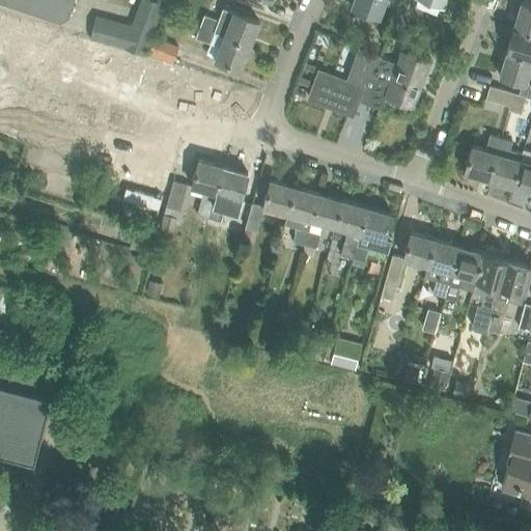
[(66,22),(73,0),(0,0),(0,1),(5,3),(66,22)]
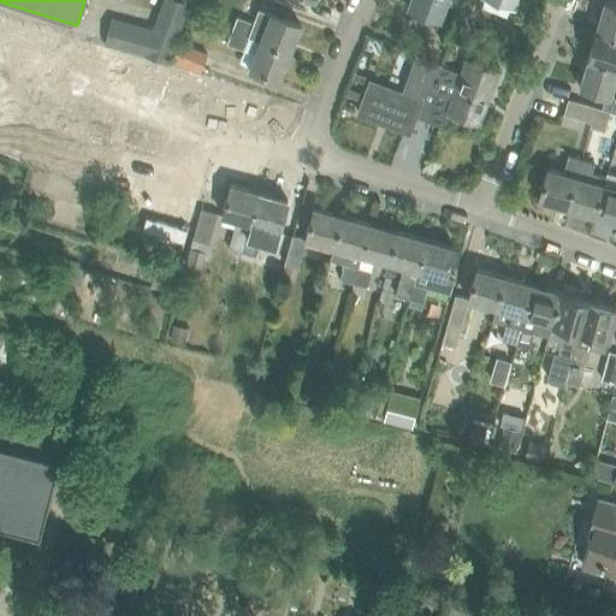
[(167,63),(190,3),(182,0),(159,0),(150,28),(111,17),(104,45),(167,63)]
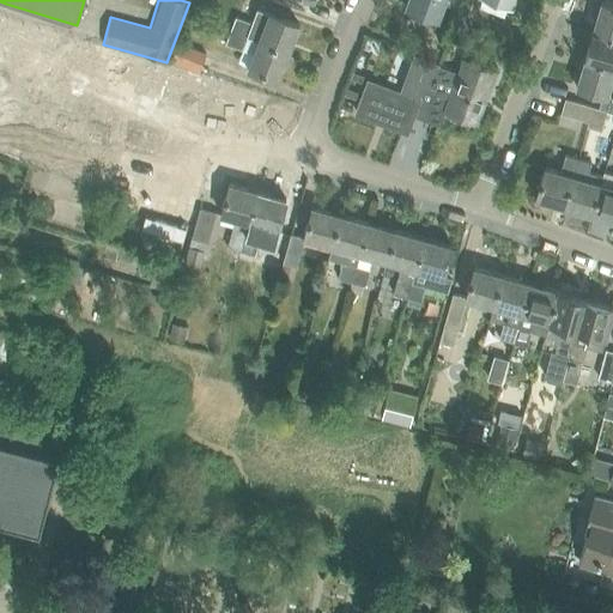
[(410,0),(406,10),(438,22),(444,6),(459,11),(462,0),(410,0)]
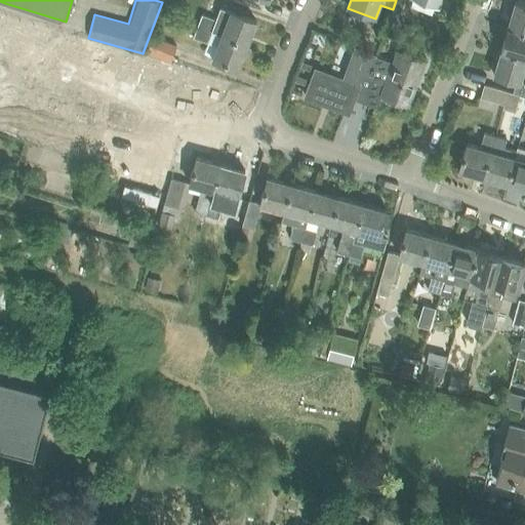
[(524,5),(515,2),(508,27),(524,32),(524,5)]
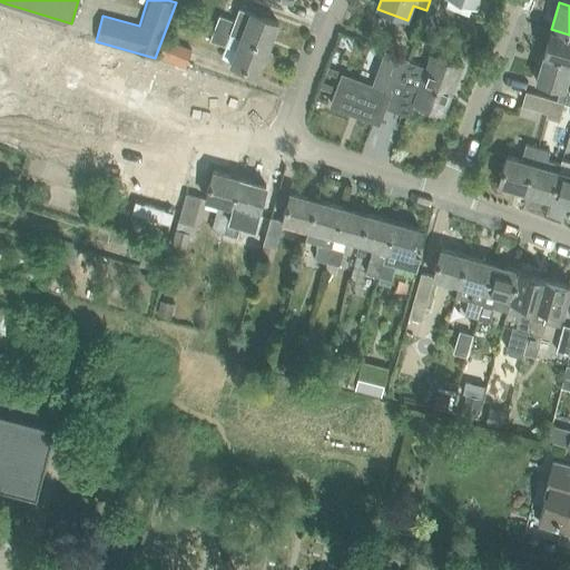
[(268,48),(278,22),(251,12),(246,27),(219,15),(214,28),(268,48)]
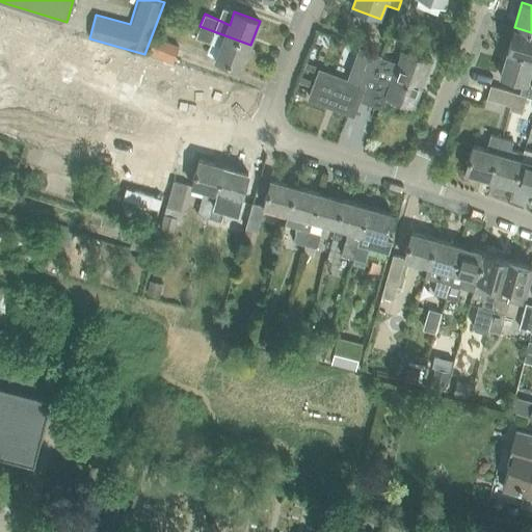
[(400,11),(395,27),(403,30),(406,22),(402,20),(405,12),(400,11)]
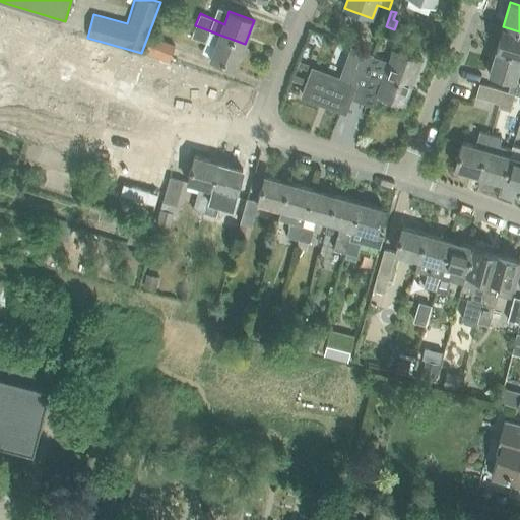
[(0,48),(8,51),(6,58),(172,106),(177,87),(224,100),(230,85),(17,26),(18,21),(0,15),(0,48)]
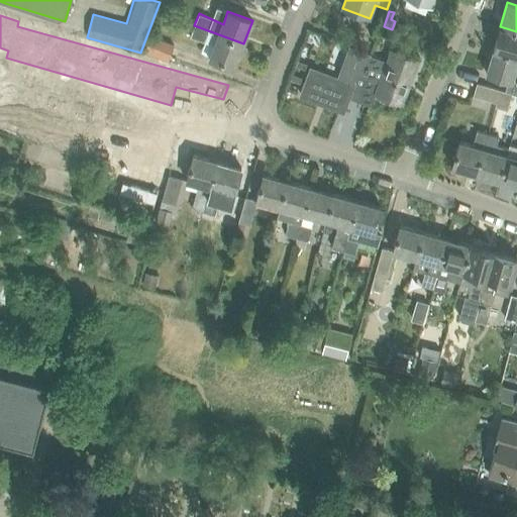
[(234,67),(243,43),(194,25),(190,36),(214,45),(210,58),(234,67)]
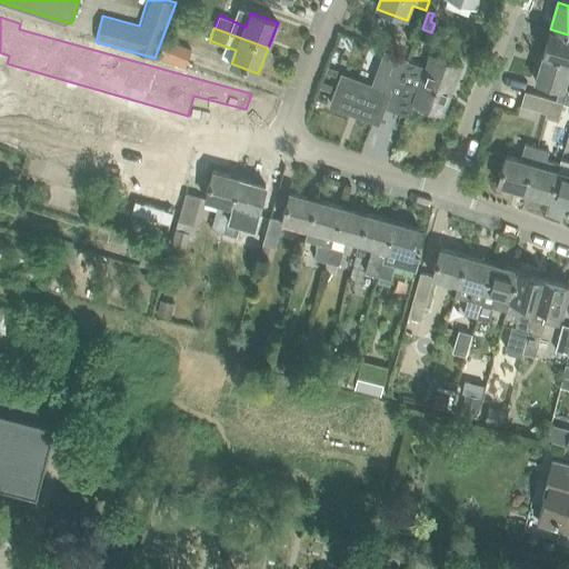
[(568,35),(550,29),(542,55),(568,62),(568,35)]
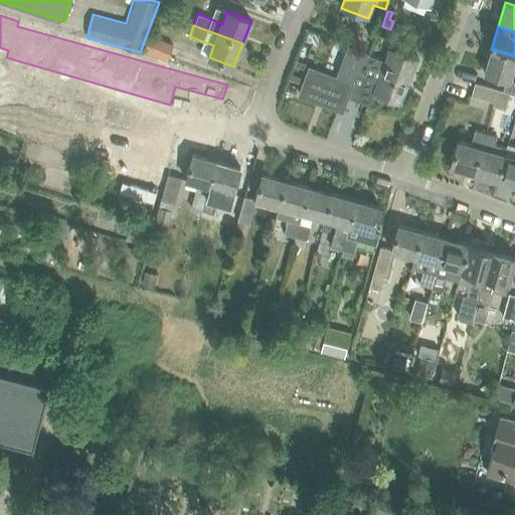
[(167,60),(172,46),(149,38),(144,50),(167,60)]
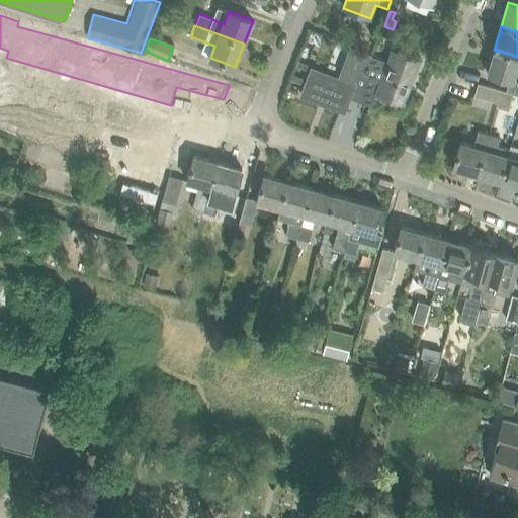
[(311,68),(301,95),(344,111),(349,98),(360,102),(369,78),(362,75),(370,55),(349,47),(341,69),(337,78),(319,71),(311,68)]
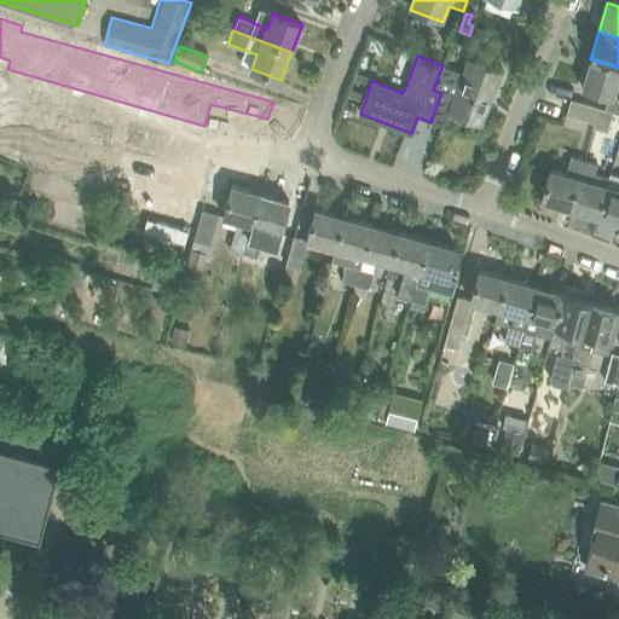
[(441,93),(431,122),(444,127),(450,111),(481,123),(501,73),(469,59),(463,74),(443,65),(433,90),(441,93)]
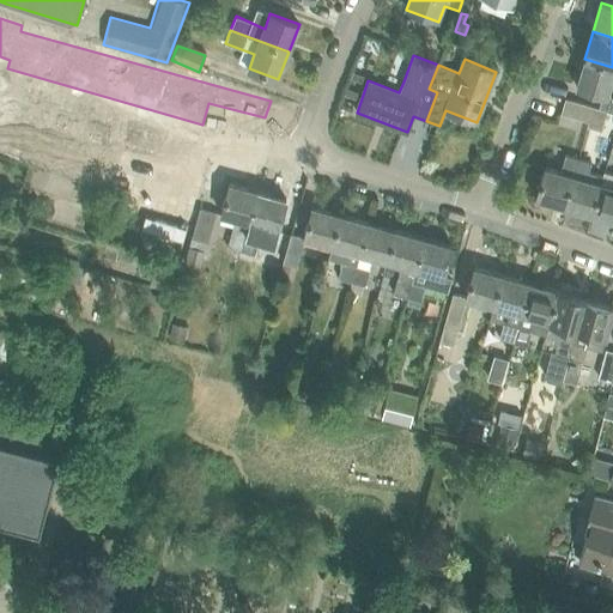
[(612,67),(584,59),(576,86),(604,95),(599,108),(607,110),(612,111),(612,97),(608,96),(612,82),(612,80),(612,67)]
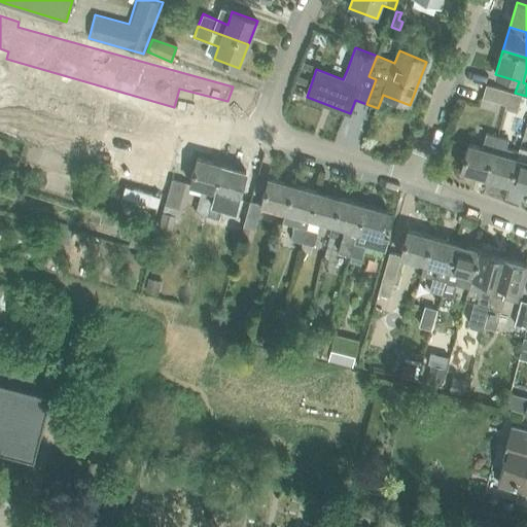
[(0,124),(1,124),(2,119),(11,123),(23,90),(13,86),(0,81),(0,124)]
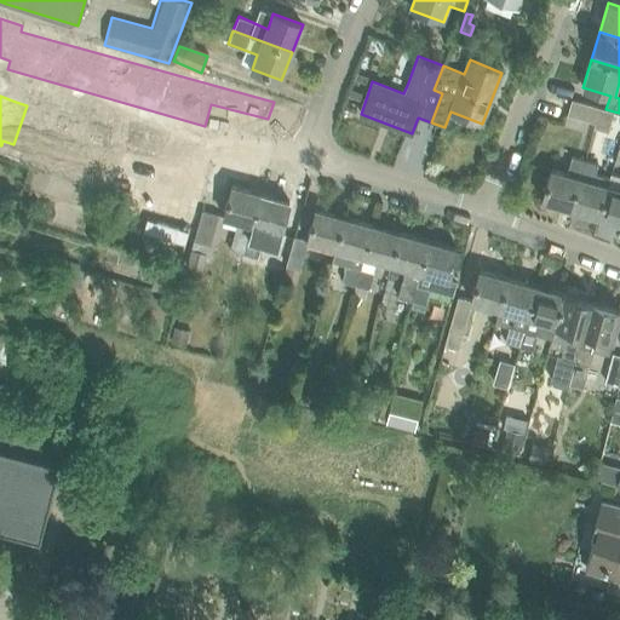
[(596,122),(600,108),(572,99),(568,115),(596,122)]
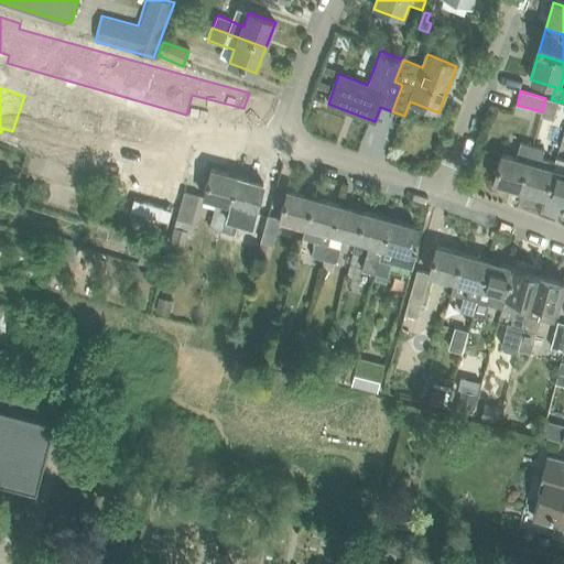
[(559,101),(551,99),(545,98),(542,111),(541,116),(553,120),(559,101)]
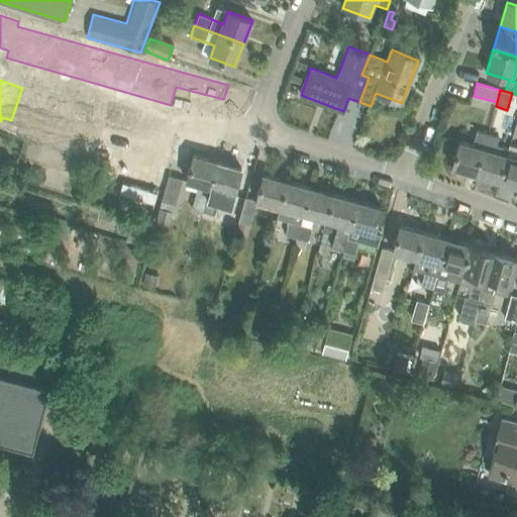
[(476,174),(488,134),(476,131),(472,144),(459,141),(452,168),(476,174)]
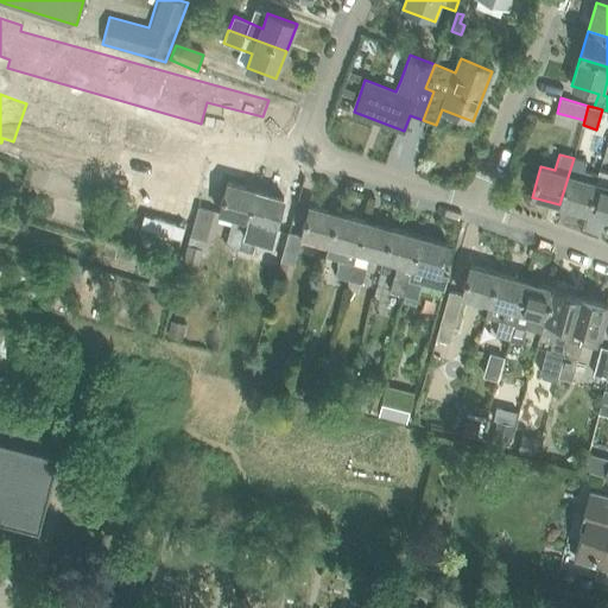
[(596,182),(597,175),(583,171),(586,162),(574,158),(559,204),(587,213),(596,182)]
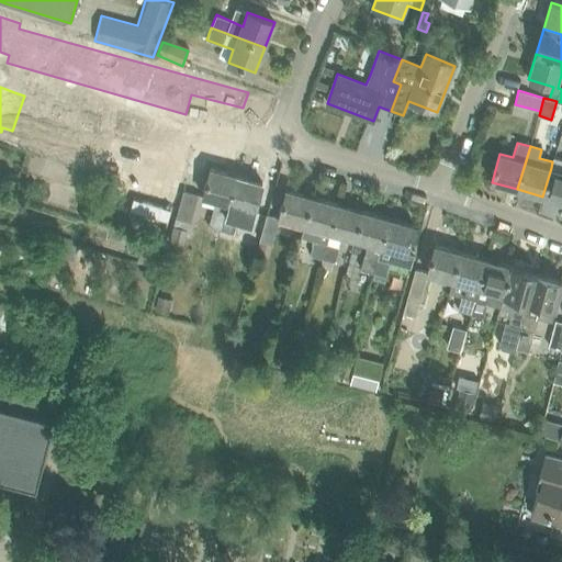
[(561,160),(553,158),(552,161),(551,168),(542,197),(561,202),(561,160)]
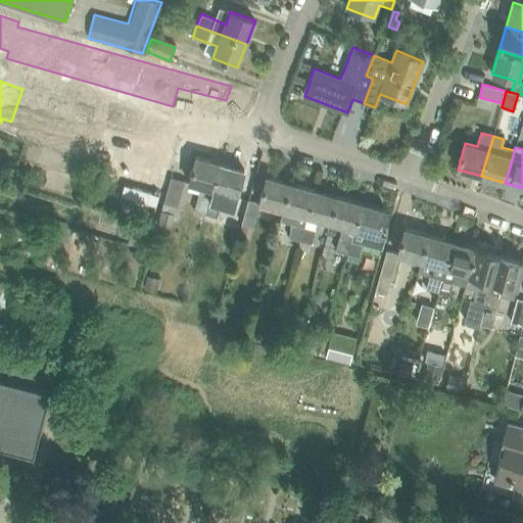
[(205,214),(220,163),(196,156),(189,183),(201,186),(194,210),(205,214)]
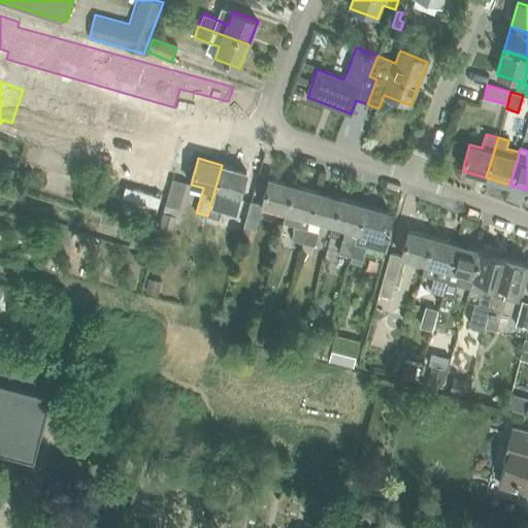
[(207,216),(219,219),(226,194),(239,198),(246,171),(222,165),(207,216)]
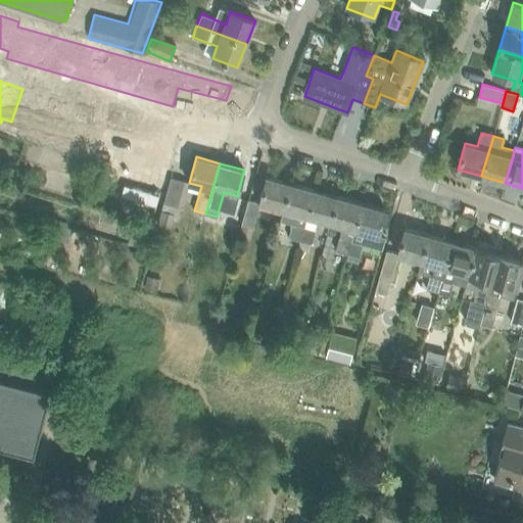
[(258,202),(259,203),(282,209),(283,209),(291,183),(267,177),(259,202),(258,202)]
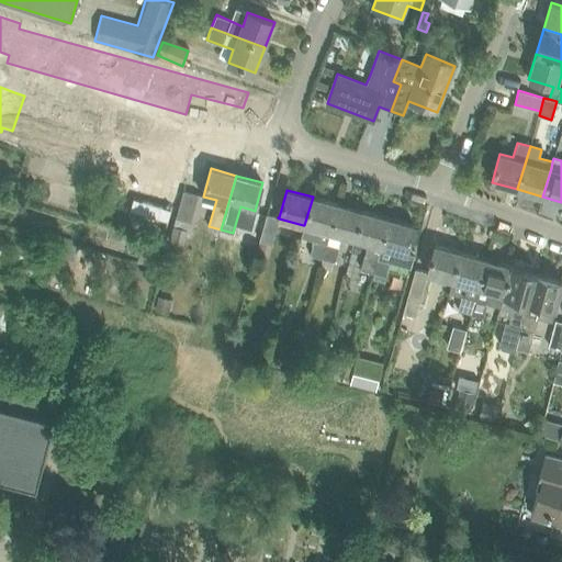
[(190,222),(199,195),(184,191),(177,218),(190,222)]
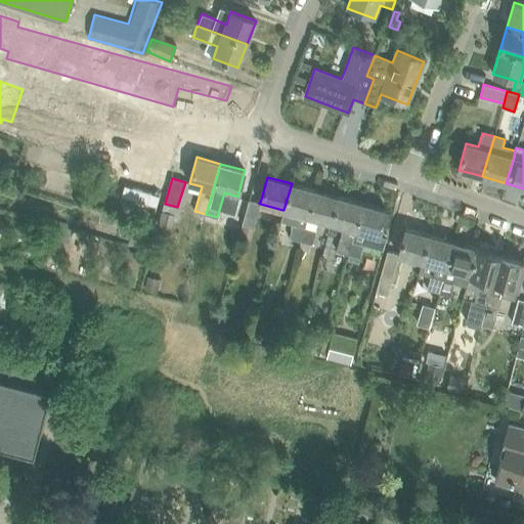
[(301,241),(315,190),(292,183),(284,210),(282,210),(279,220),(293,223),(289,237),(301,241)]
